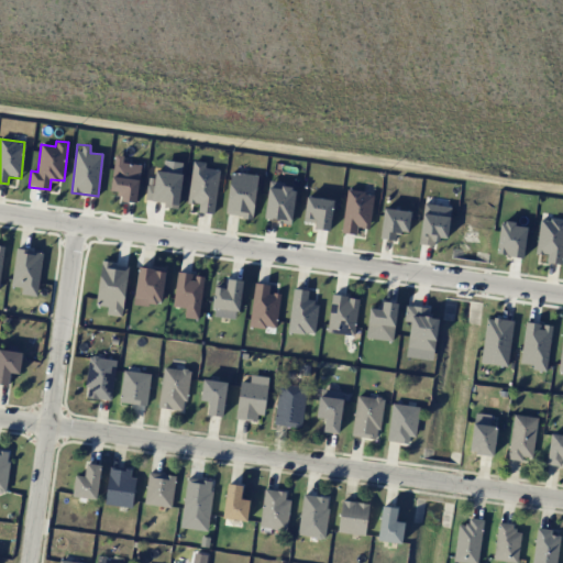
[(110,190),(122,191),(121,201),(136,203),(141,165),(123,163),(124,155),(114,154),(110,190)]
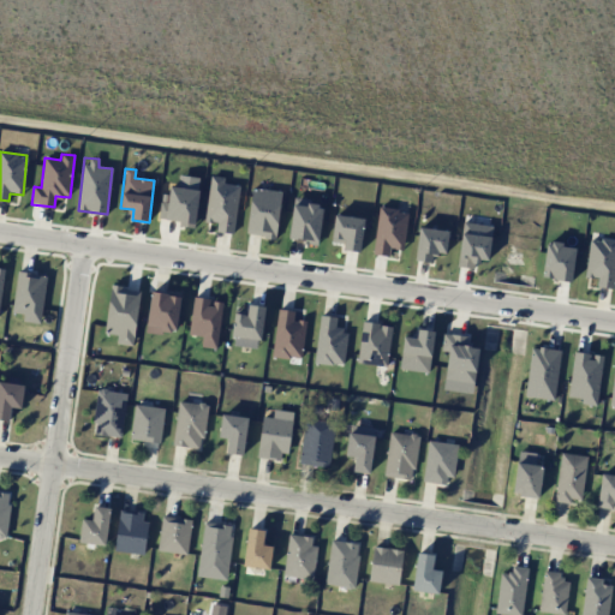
[(218,224),(216,232),(232,234),(239,186),(224,184),(224,178),(210,175),(204,221),(218,224)]
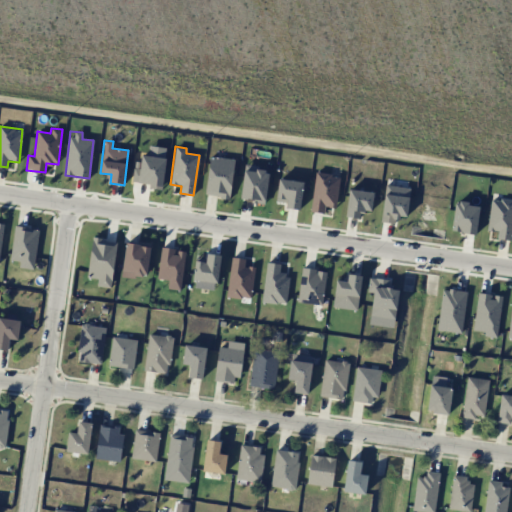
[(167,159),(138,154),(133,181),(149,184),(149,188),(161,190),(167,159)]
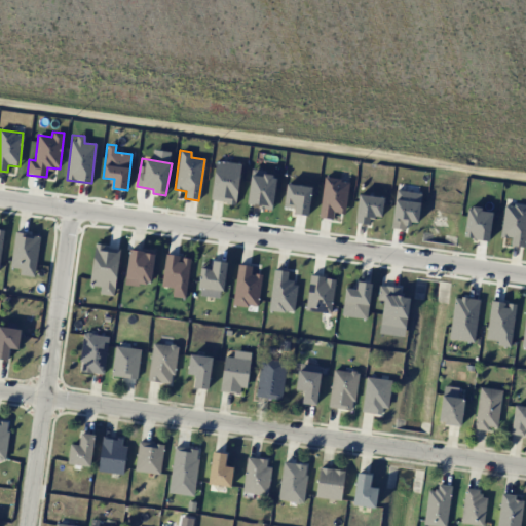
[(210,200),(235,203),(241,163),(216,160),(210,200)]
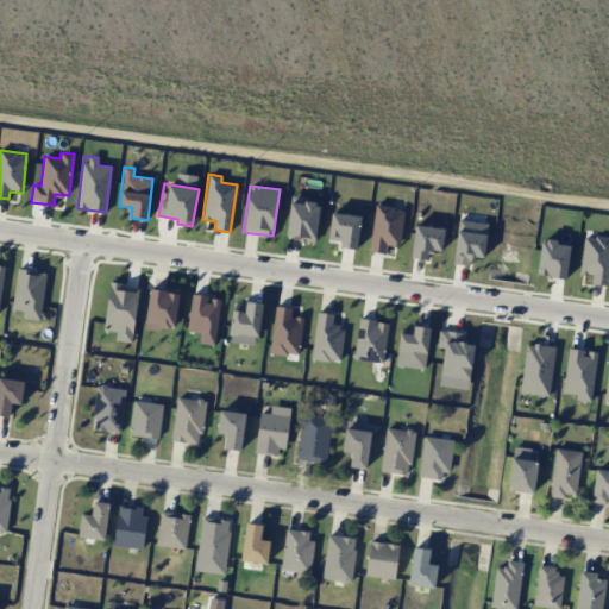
[(319,200),(289,198),(286,239),(315,242),(319,200)]
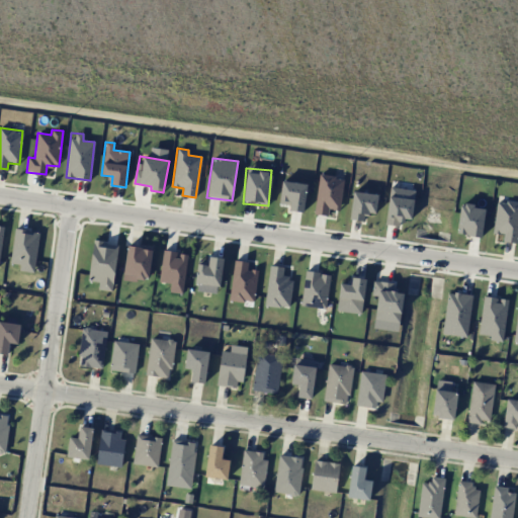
[(314,213),(327,216),(329,208),(339,210),(344,178),(320,174),(314,213)]
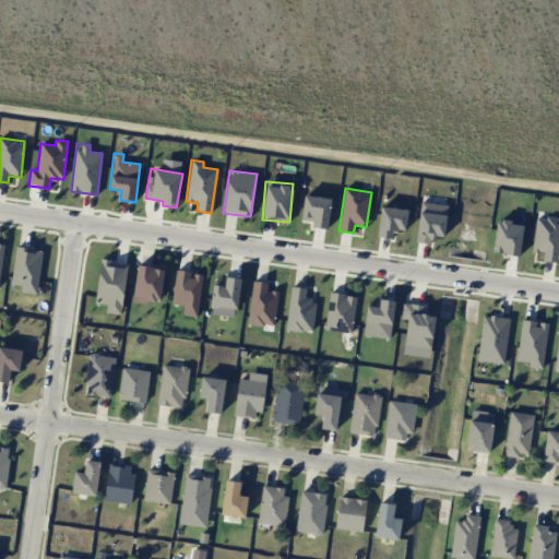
[(301,218),(312,219),(311,227),(328,229),(331,199),(304,195),(301,218)]
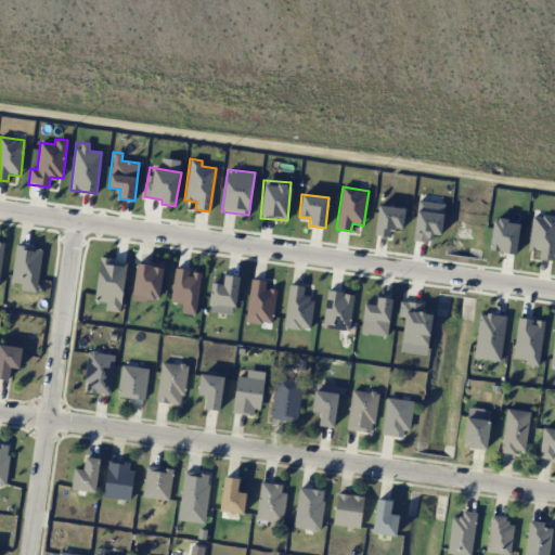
[(440,234),(444,204),(418,199),(412,241),(429,243),(430,233),(440,234)]
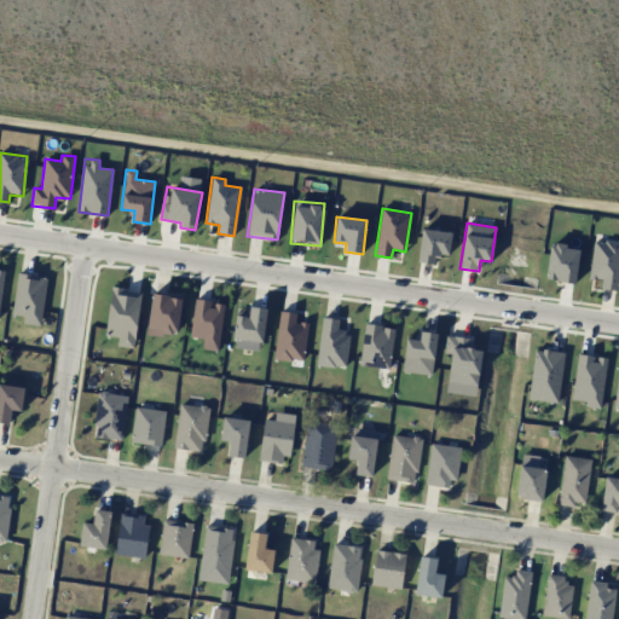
[(434,265),(435,255),(447,258),(451,232),(422,229),(417,262),(434,265)]
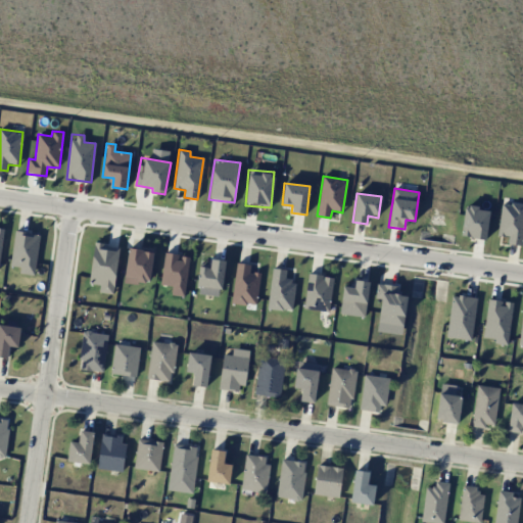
[(507,244),(522,245),(522,234),(522,204),(501,202),(497,235),(508,236),(507,244)]
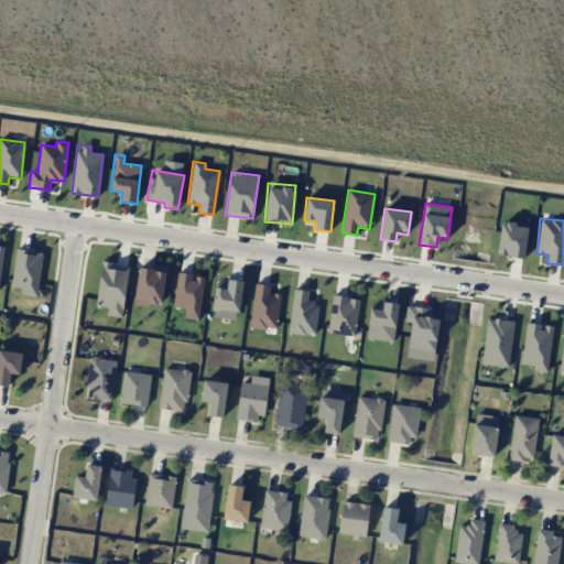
[(522,259),(528,226),(501,223),(496,255),(522,259)]
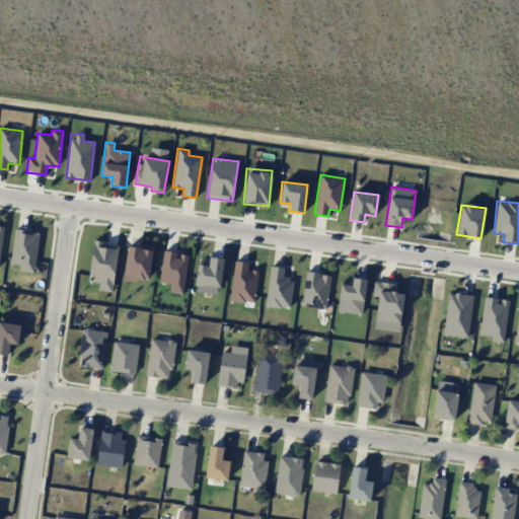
[(39,232),(13,229),(10,264),(20,265),(19,271),(34,273),(39,232)]
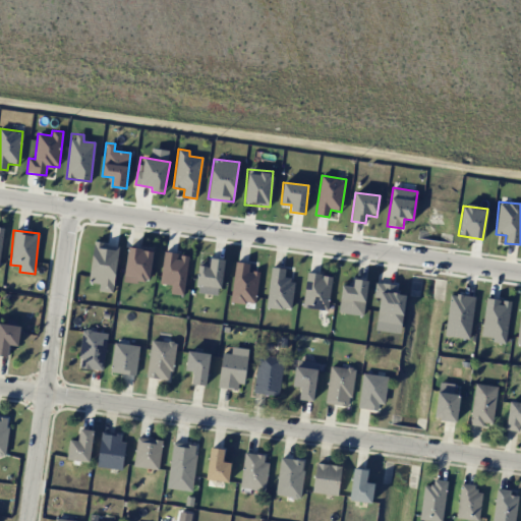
[(113,293),(118,244),(93,242),(90,283),(99,283),(99,291),(113,293)]
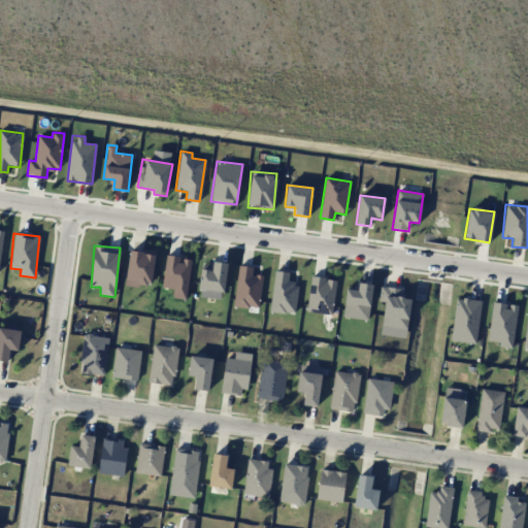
[(155,253),(129,251),(126,284),(152,287),(155,253)]
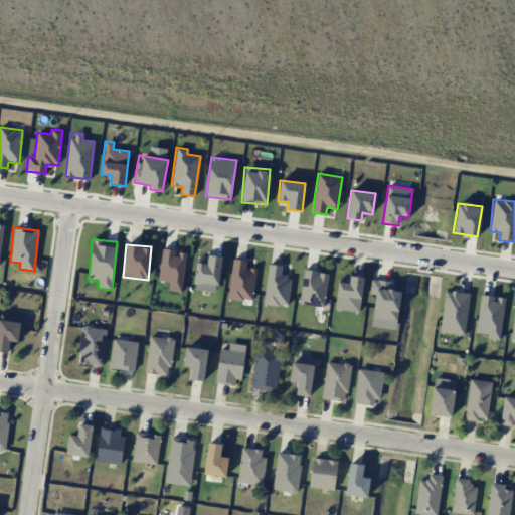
[(168,290),(181,292),(187,253),(177,251),(177,250),(162,248),(158,280),(169,282),(168,290)]
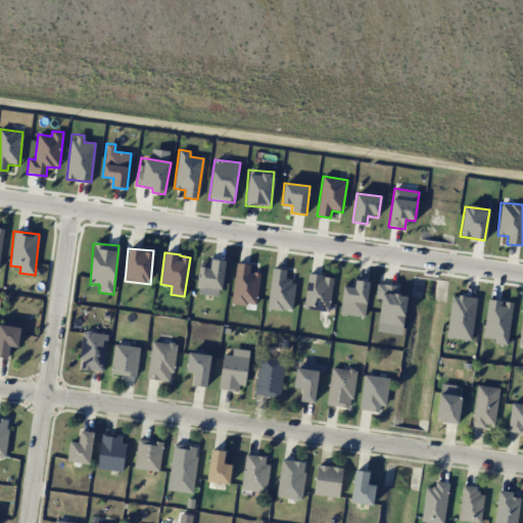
[(200,264),(197,294),(221,296),(224,260),(210,259),(210,265),(200,264)]
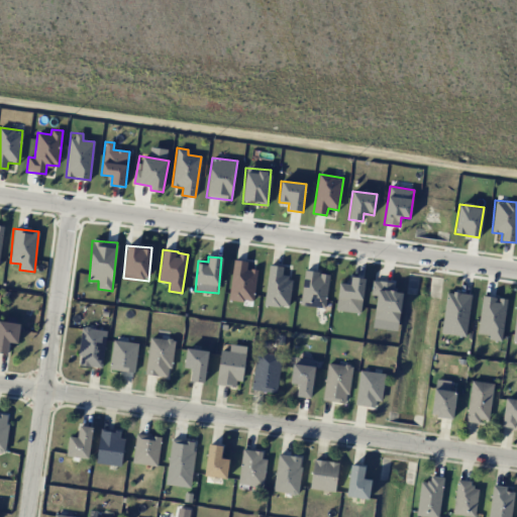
[(230,300),(254,301),(256,270),(247,270),(247,261),(232,260),(230,300)]
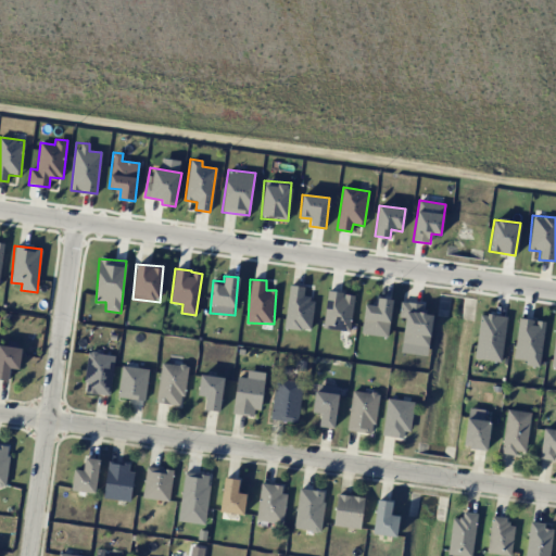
[(311,330),(314,299),(303,298),(304,286),(289,285),(285,328),(311,330)]
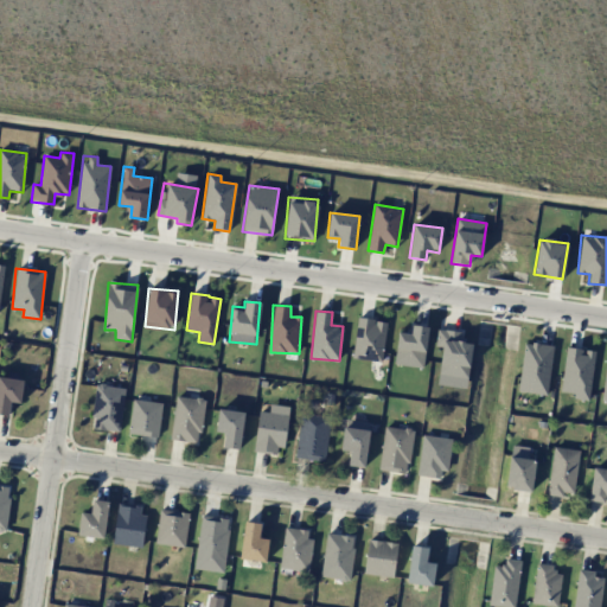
[(385,320),(357,318),(353,359),(382,362),(385,320)]
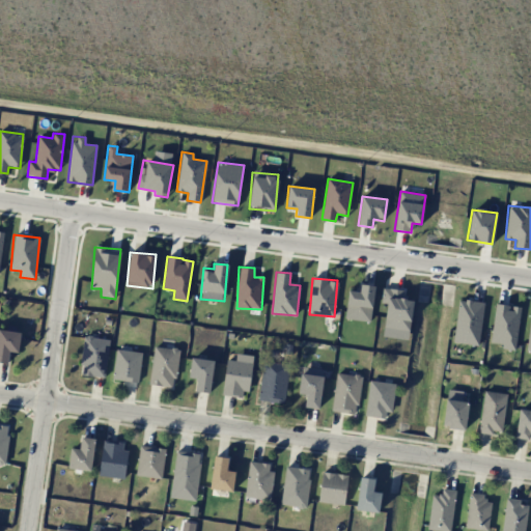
[(374,286),(360,284),(360,292),(347,290),(344,318),(370,322),(374,286)]
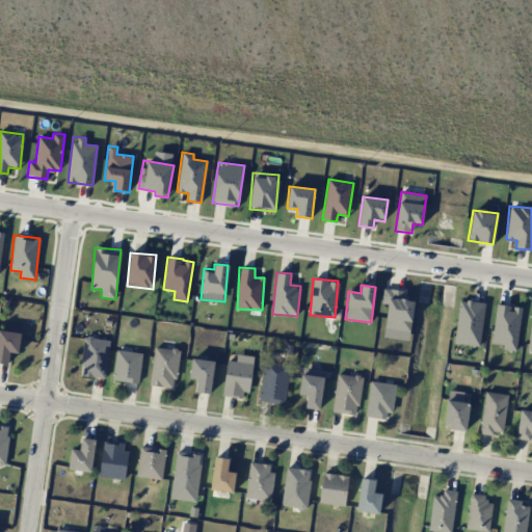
[(410,331),(415,301),(403,299),(404,291),(383,288),(381,303),(388,304),(384,327),(410,331)]
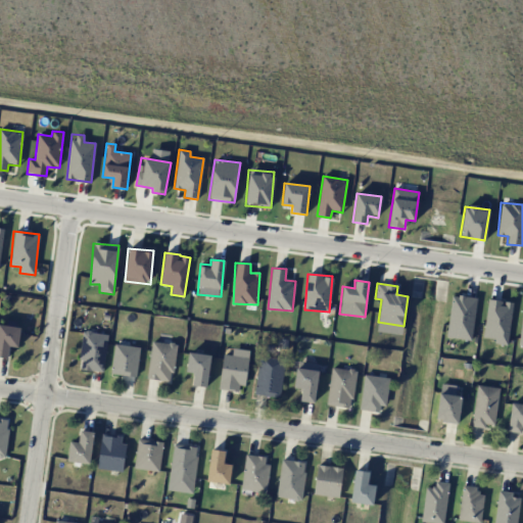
[(450,295),(446,338),(472,340),(476,297),(450,295)]
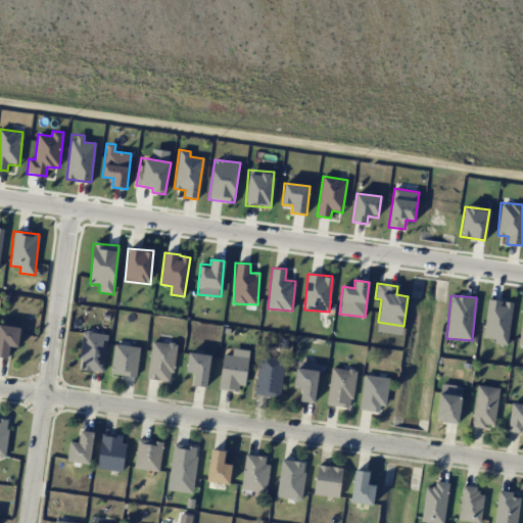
[(512,302),(503,301),(487,299),(483,338),(494,339),(493,343),(507,344),(512,302)]
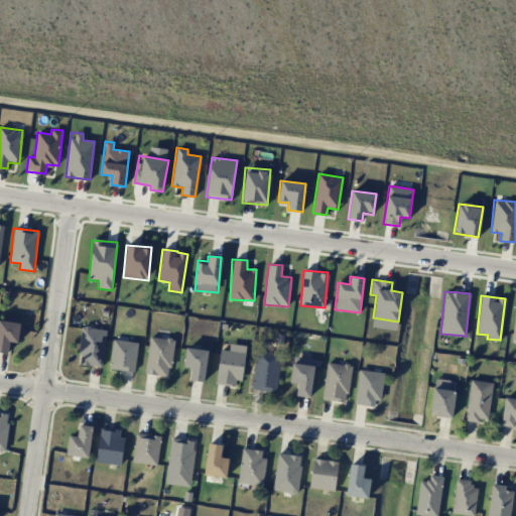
[(0,352),(7,354),(9,342),(18,343),(20,324),(0,319),(0,352)]
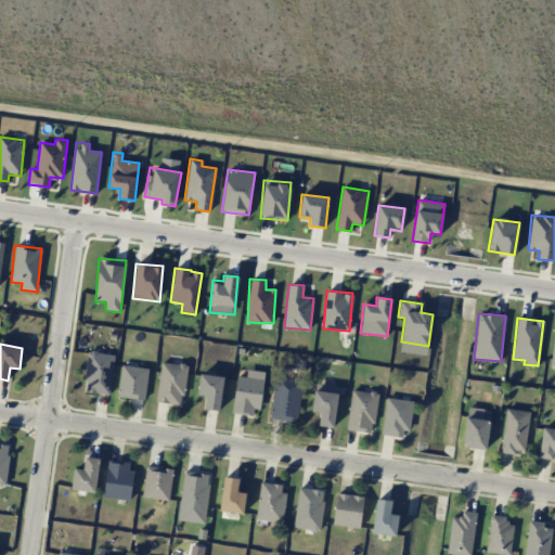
[(110,395),(115,355),(88,351),(84,391),(110,395)]
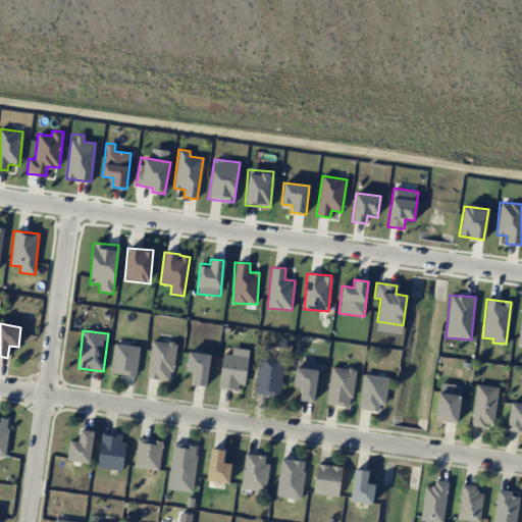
[(171,380),(175,344),(151,341),(147,378),(171,380)]
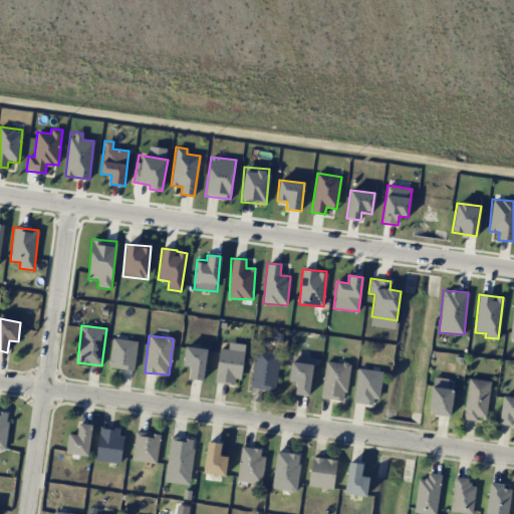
[(108,366),(133,370),(138,342),(113,337),(108,366)]
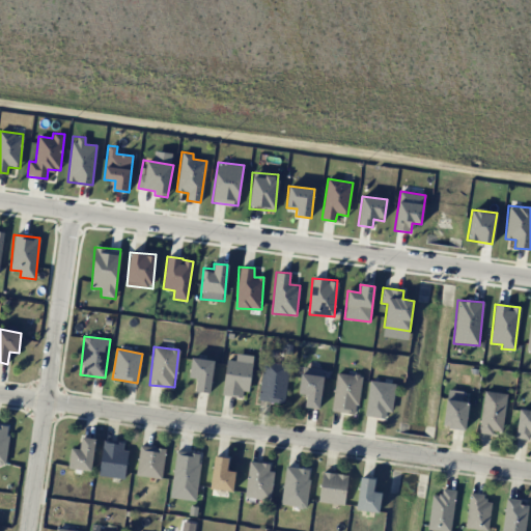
[(197,379),(195,391),(210,393),(215,361),(192,357),(188,378),(197,379)]
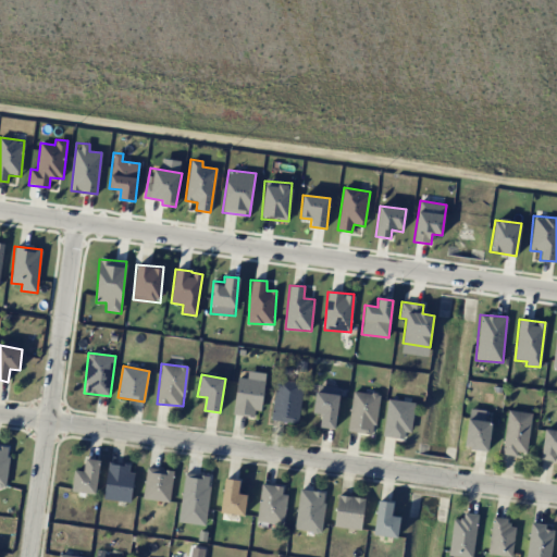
[(234,415),(254,417),(255,409),(261,410),(264,380),(237,378),(234,415)]
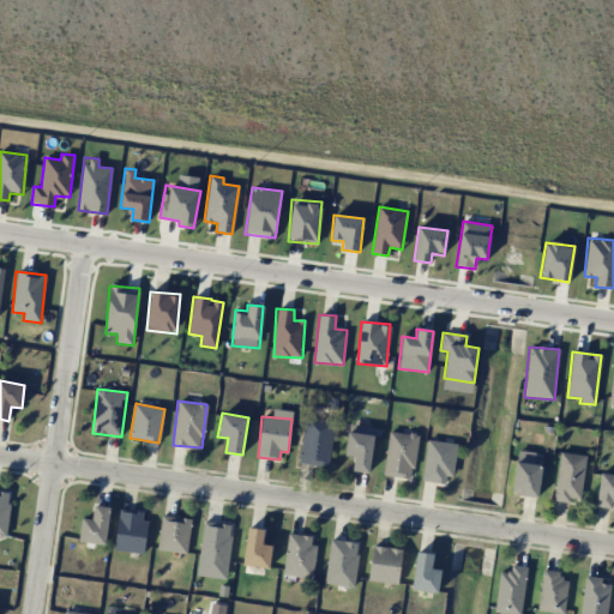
[(299,463),(327,467),(335,422),(305,417),(299,463)]
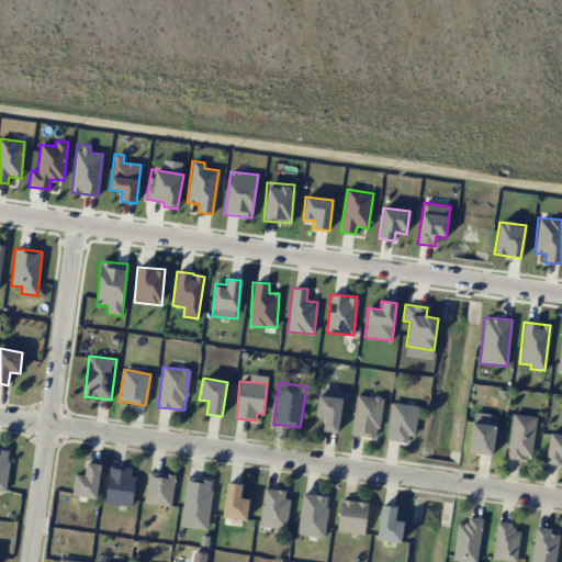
[(316,417),(324,417),(323,431),(338,433),(343,391),(318,389),(316,417)]
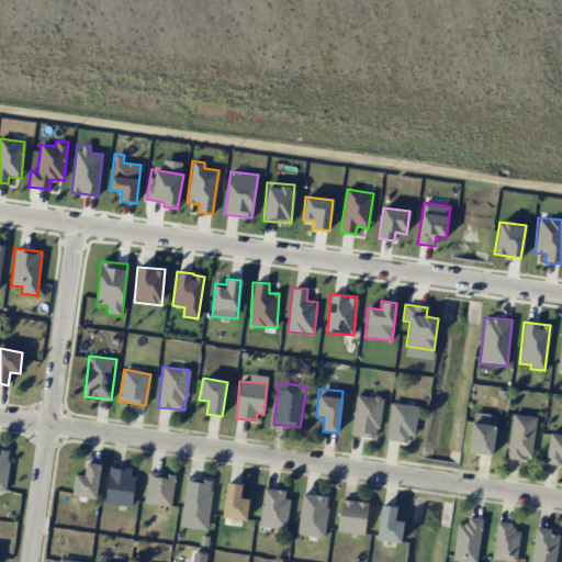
[(378,438),(381,397),(355,395),(351,436),(378,438)]
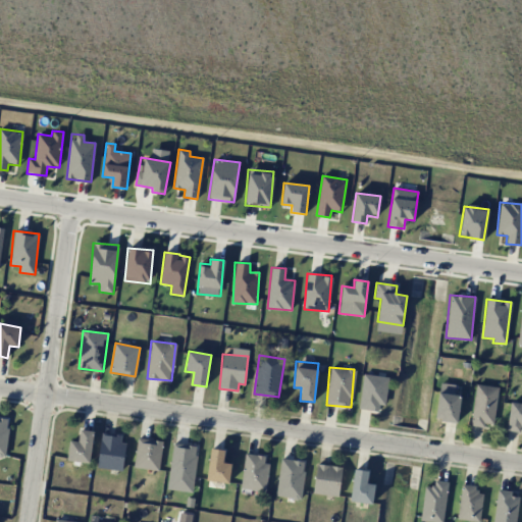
[(358,408),(377,412),(379,404),(383,405),(388,378),(364,373),(358,408)]
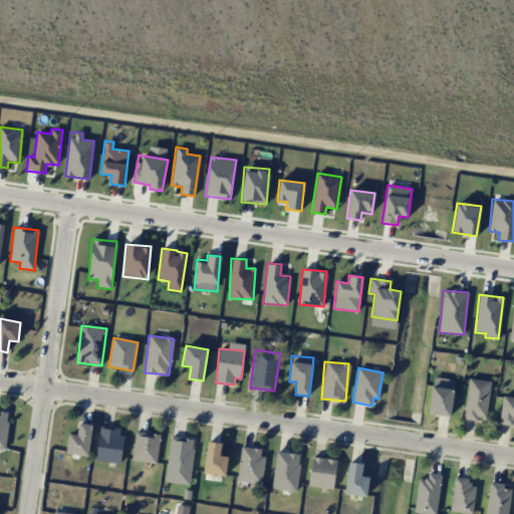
[(453,391),(447,390),(448,378),(432,376),(429,414),(450,416),(453,391)]
